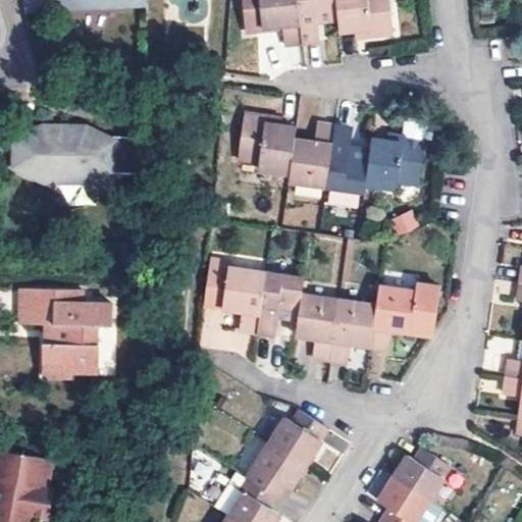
[(145,3),(145,0),(24,0),(25,12),(66,3),(65,0),(85,0),(85,5),(103,8),(102,1),(118,0),(129,0),(131,5),(145,3)]
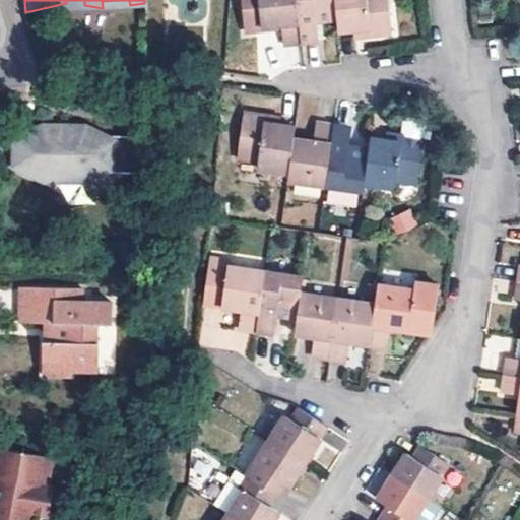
[(301,44),(296,0),(240,0),(243,30),(261,28),(280,26),(283,46),(301,44)]
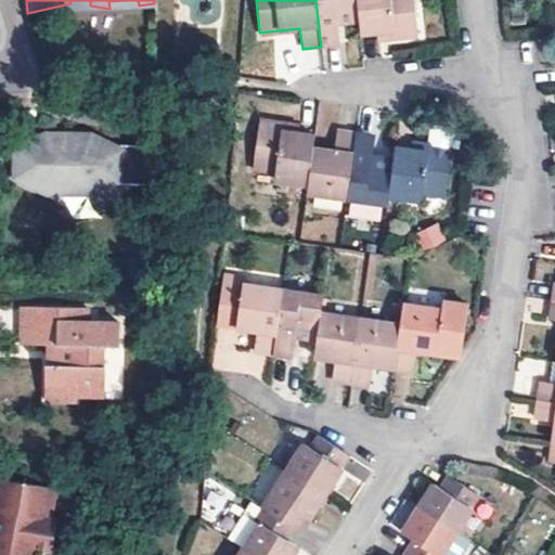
[(315,0),(321,47),(340,44),(338,24),(343,24),(360,22),(357,0),(315,0)]
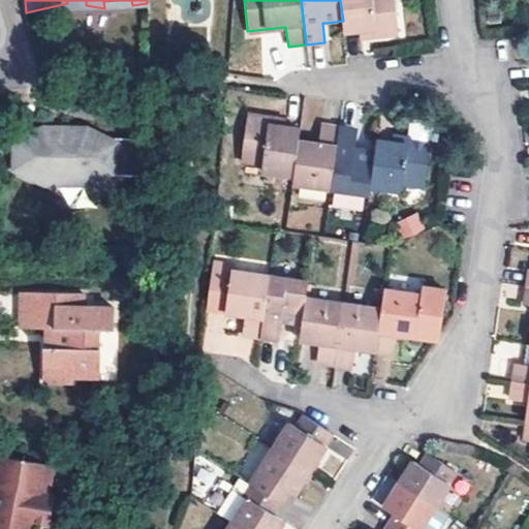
[(344,32),(359,31),(375,30),(376,37),(399,35),(395,0),(340,0),(343,21),(344,32)]
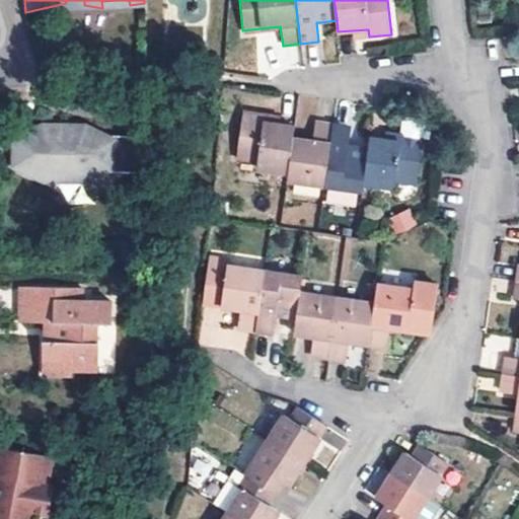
[(488,16),(477,17),(479,27),(489,26),(488,16)]
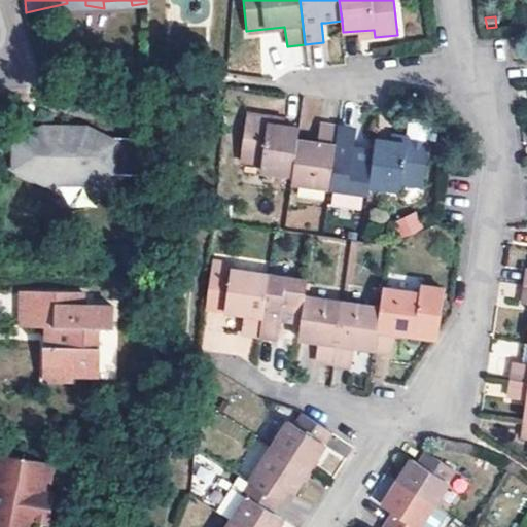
[(357,31),(358,39),(375,37),(374,30),(357,31)]
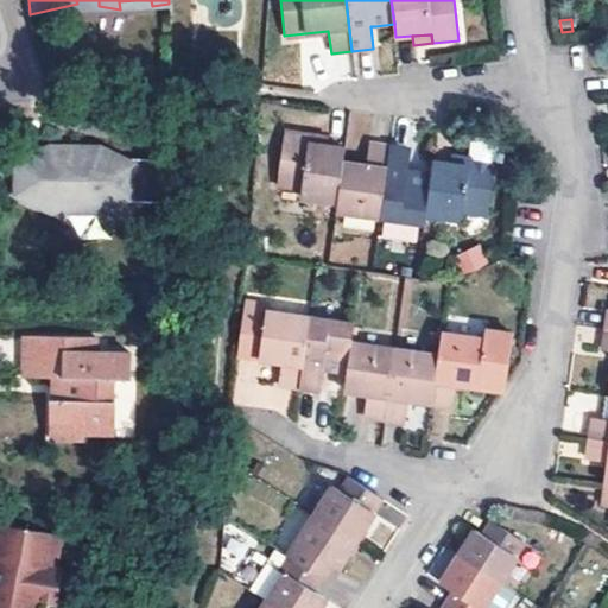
[(346,151),(327,147),(316,146),(310,145),(311,137),(285,133),(277,187),(303,189),(302,197),(339,203),(344,164),(346,151)]
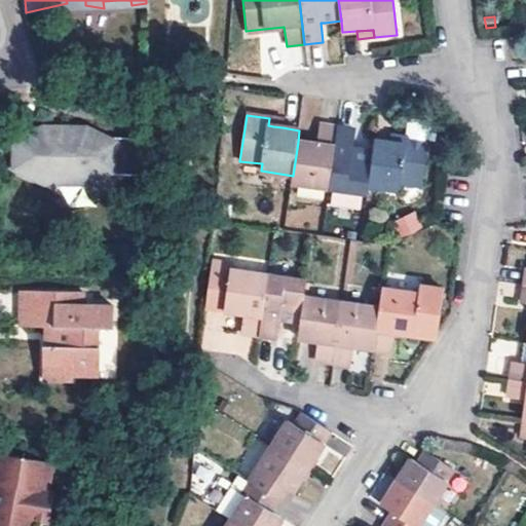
[(273,126),(283,127),(284,120),(269,118),(268,125),(273,126)]
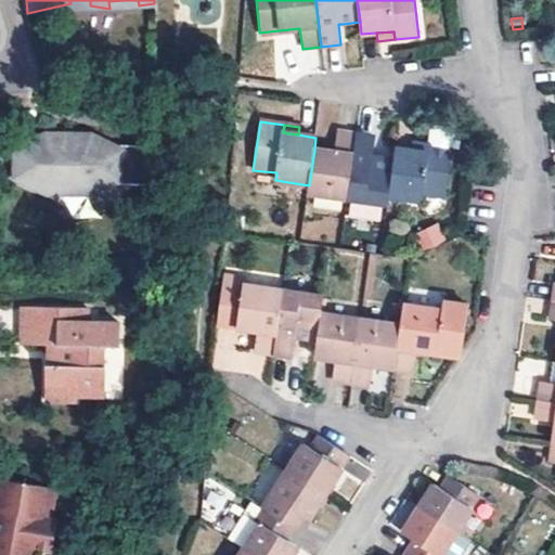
[(389,197),(446,205),(453,149),(460,150),(461,142),(454,141),(455,133),(451,128),(436,126),(430,130),(428,145),(427,152),(415,151),(411,150),(396,147),(395,160),(389,197)]
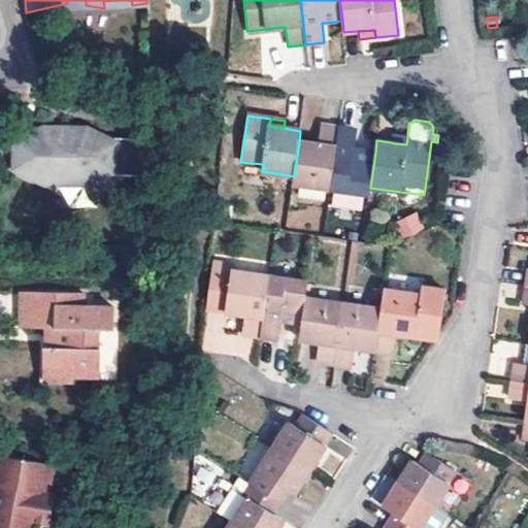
[(143,175),(143,136),(112,136),(112,140),(102,134),(92,129),(83,127),(68,126),(57,126),(45,127),(33,130),(23,134),(13,139),(17,145),(15,154),(15,163),(12,167),(19,170),(26,173),(33,176),(43,179),(55,182),(65,180),(78,180),(89,178),(100,175),(111,170),(111,175),(143,175)]
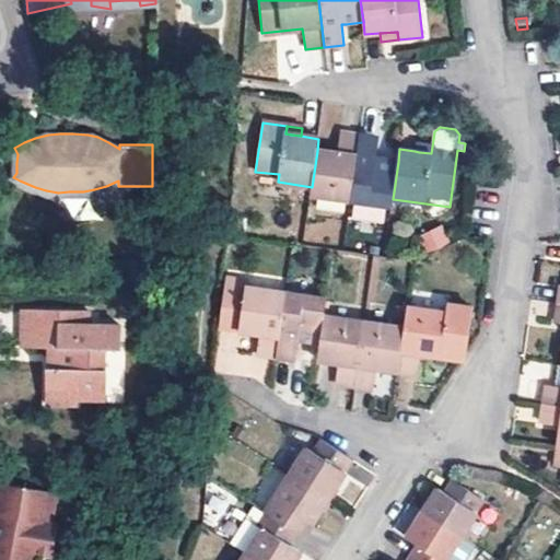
[(350,200),(360,136),(341,133),(338,154),(333,153),(317,151),(312,187),(311,195),(350,200)]
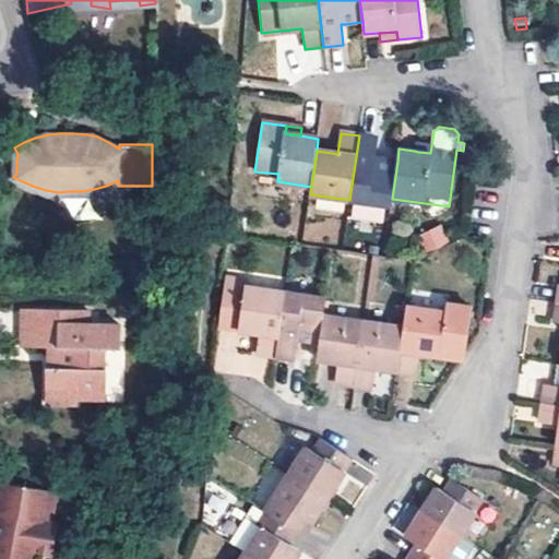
[(359,135),(349,200),(391,205),(392,199),(397,162),(381,161),(376,159),(378,139),(359,135)]
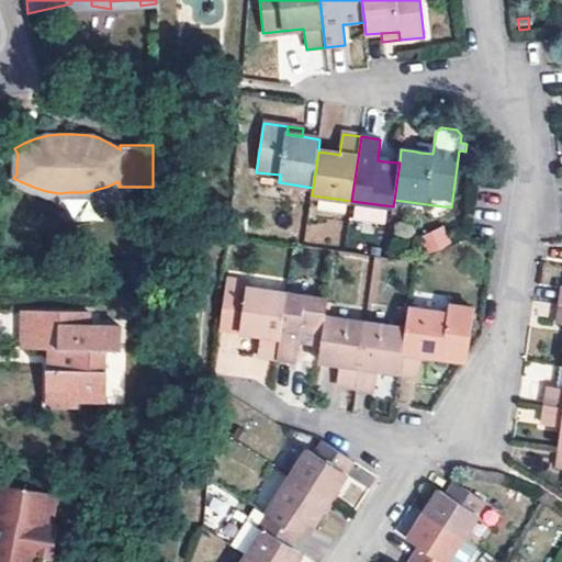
[(433,154),(434,147),(417,145),(416,152),(420,153),(433,154)]
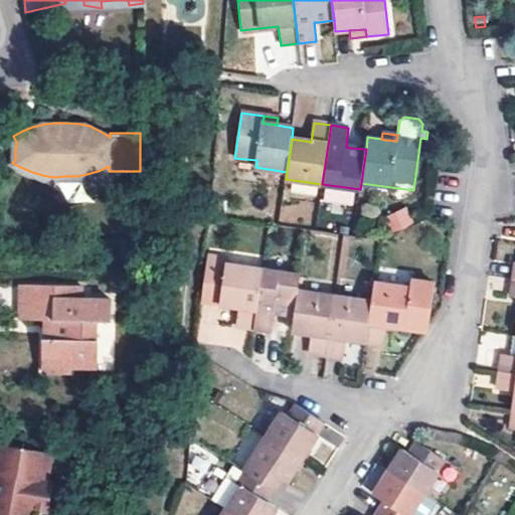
[(324,188),(323,201),(353,205),(354,192),(324,188)]
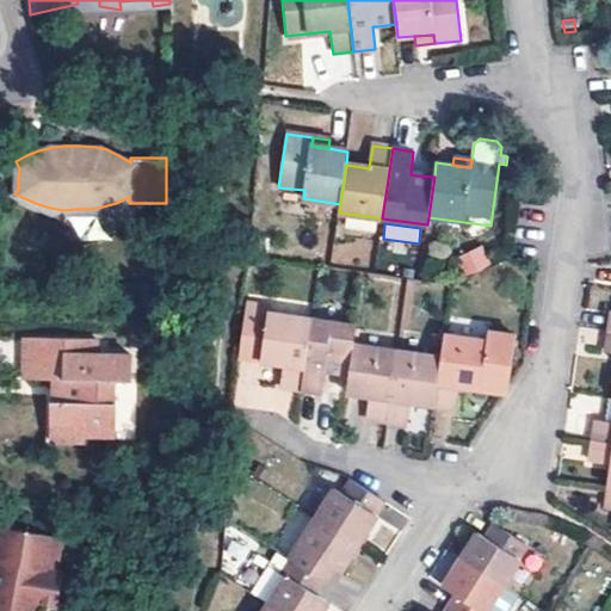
[(480,248),(457,259),(467,278),(489,267),(480,248)]
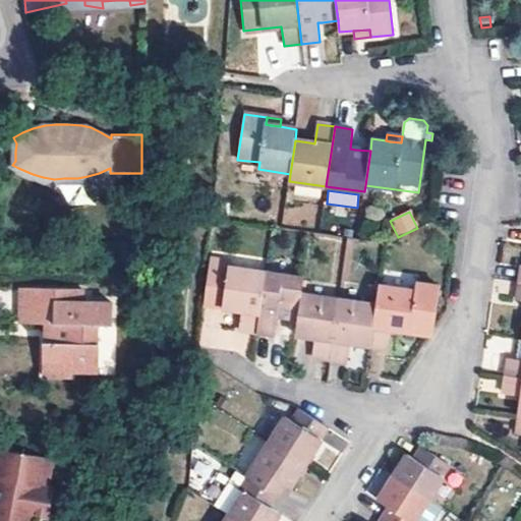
[(256,333),(266,274),(208,266),(204,307),(235,311),(241,312),(239,331),(256,333)]
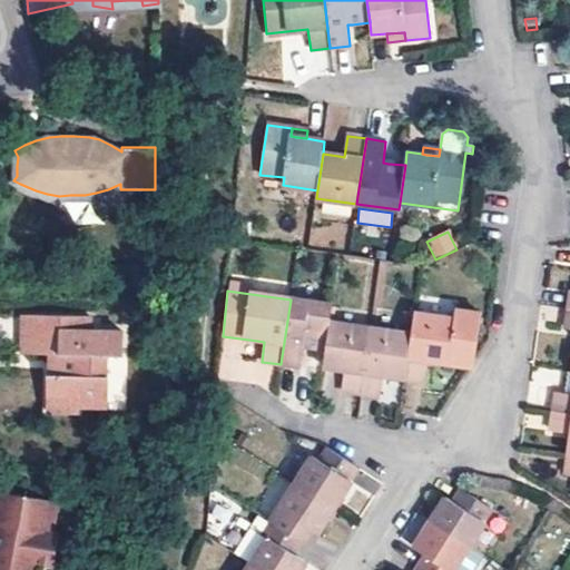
[(291,300),(281,364),(301,366),(303,346),(308,347),(325,351),(330,322),(332,305),(291,300)]
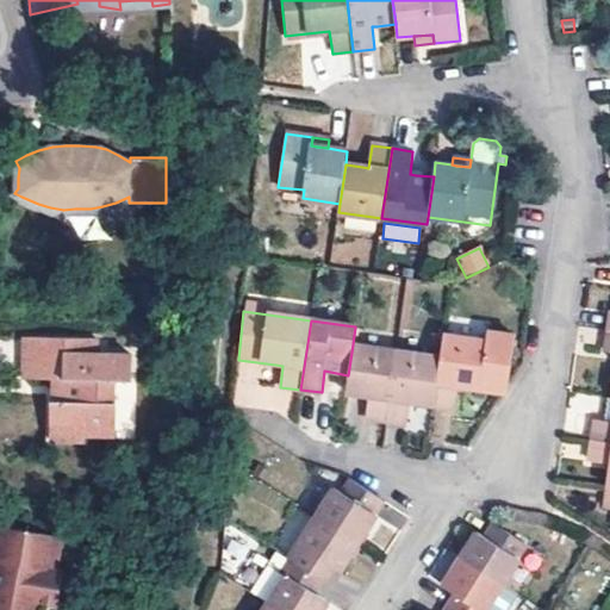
[(441,358),(434,406),(455,409),(458,386),(464,386),(504,392),(508,386),(516,335),(490,331),(487,341),(443,335),(441,358)]
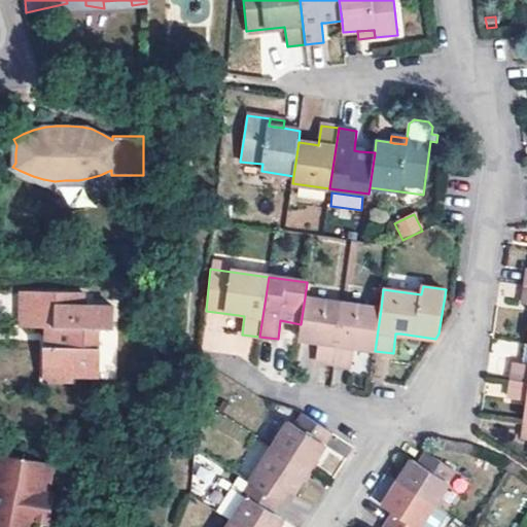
[(115,307),(84,307),(84,293),(22,292),(22,328),(44,328),(56,328),(55,338),(55,347),(44,347),(43,381),(71,382),(71,372),(100,372),(101,329),(115,329),(115,307)]
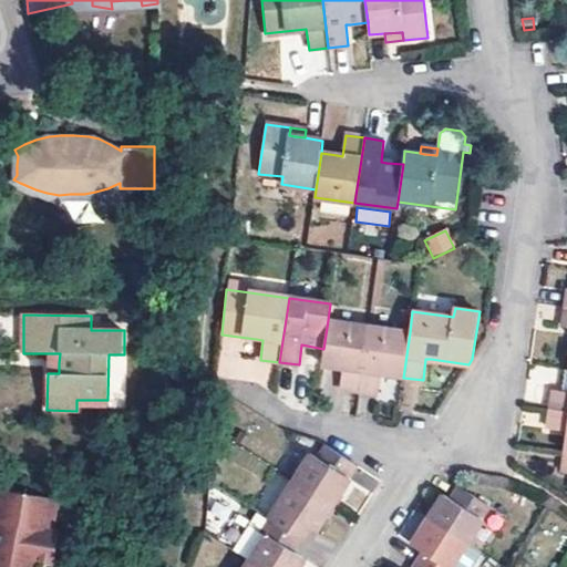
[(358,392),(368,326),(328,320),(323,349),(321,366),(336,368),(342,369),(339,390),(358,392)]
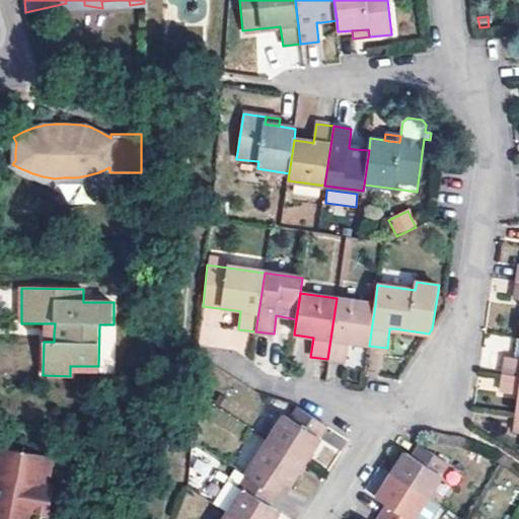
[(337,298),(327,359),(347,362),(349,343),(354,344),(369,346),(375,304),(337,298)]
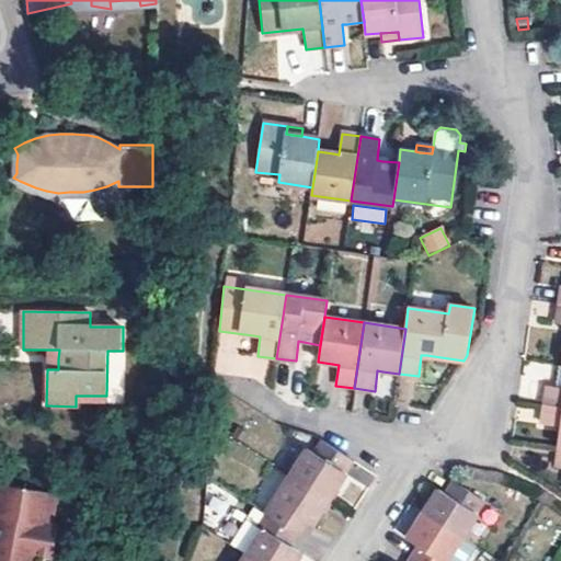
[(58,359),(59,350),(47,350),(47,369),(58,369),(58,359)]
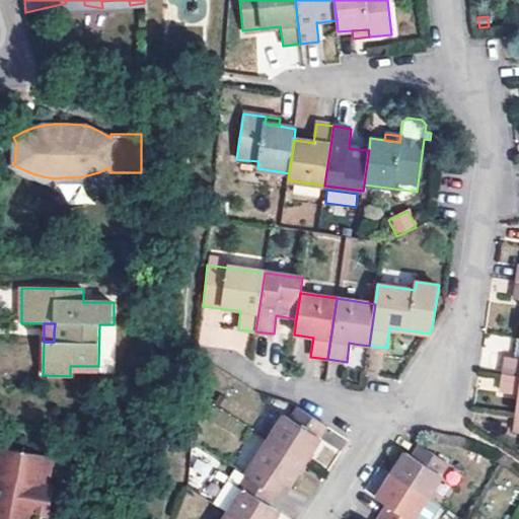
[(506,358),(504,375),(518,376),(518,339),(515,359),(506,358)]
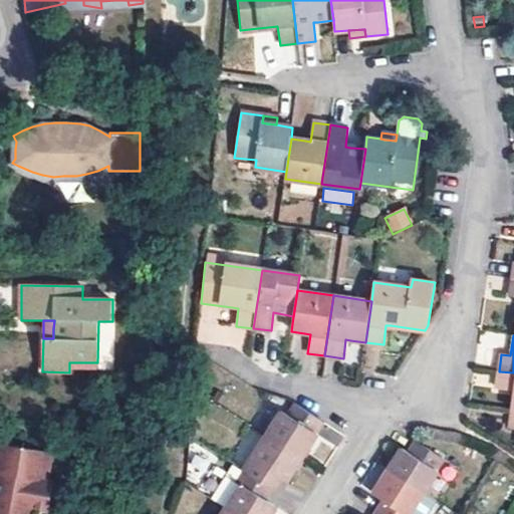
[(513,391),(513,404),(513,411),(513,372),(499,371),(497,389),(513,391)]
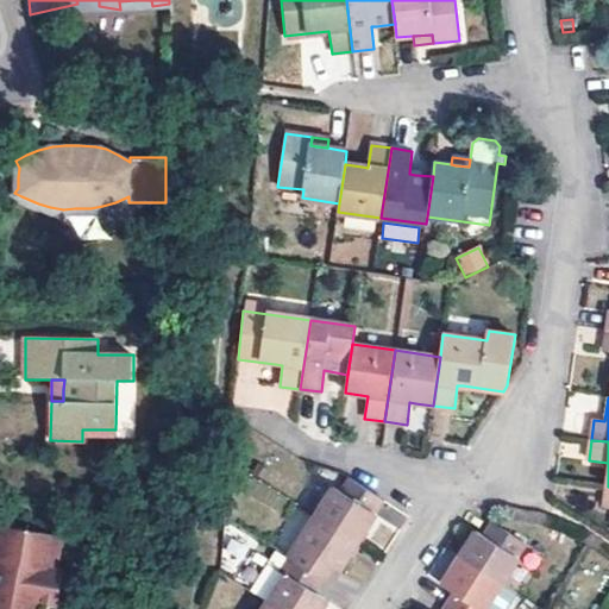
[(333,488),(314,516),(356,542),(383,501),(347,478),(338,491),(333,488)]
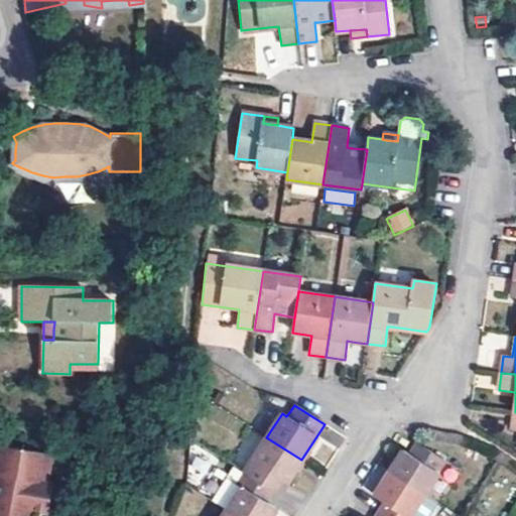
[(301,460),(266,437),(243,472),(274,492),(280,482),(285,485),(295,469),(301,460)]
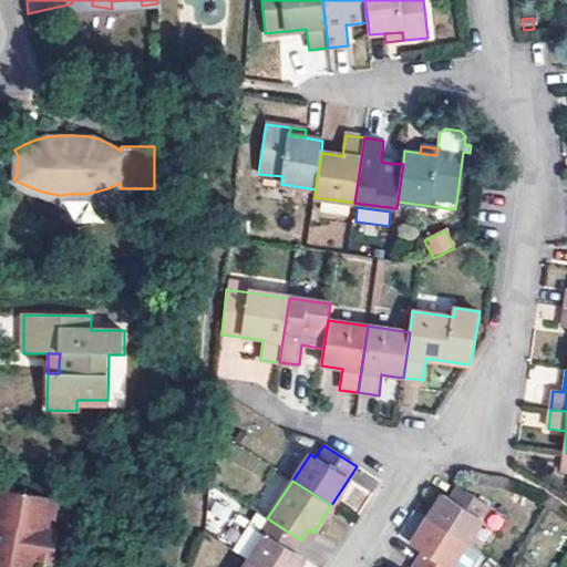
[(433,512),(429,519),(466,544),(490,507),(457,486),(450,498),(444,495),(433,512)]
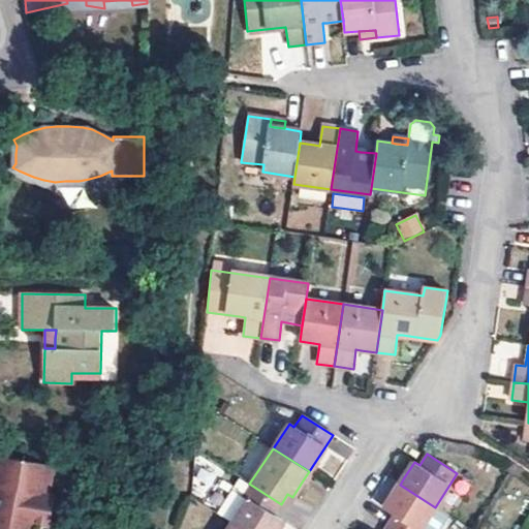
[(44,465),(0,457),(0,528),(31,528),(32,523),(51,525),(55,496),(50,496),(40,494),(44,465)]
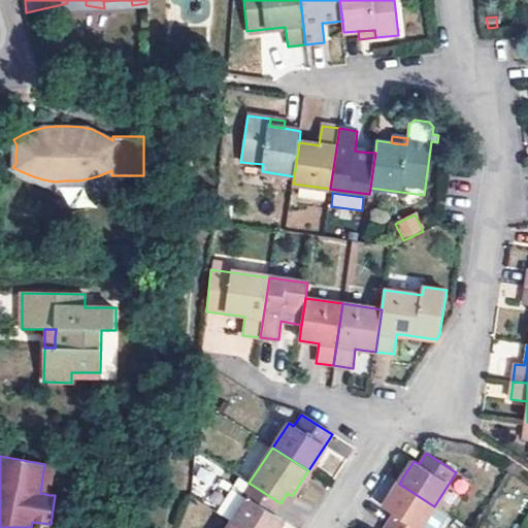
[(54,466),(44,464),(40,493),(50,495),(54,466)]
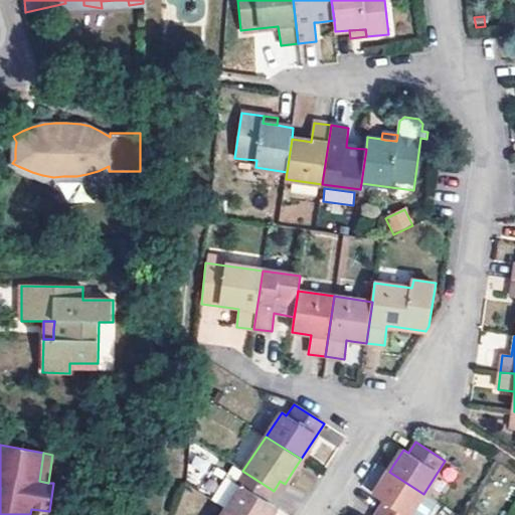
[(224,510),(232,514),(272,514),(276,508),(267,502),(274,491),(242,471),(234,483),(239,487),(224,510)]
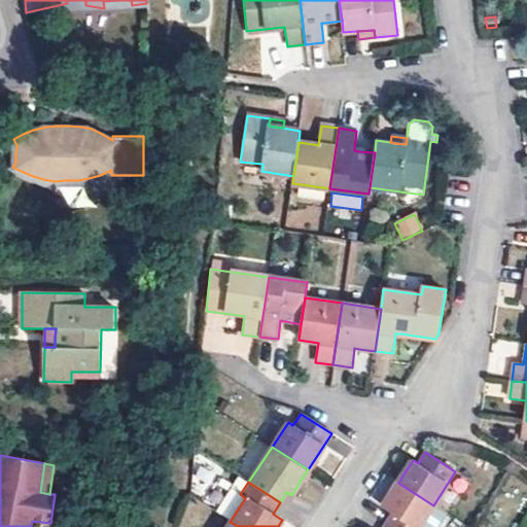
[(419,526),(433,505),(398,483),(382,507),(391,514),(385,524),(389,526),(419,526)]
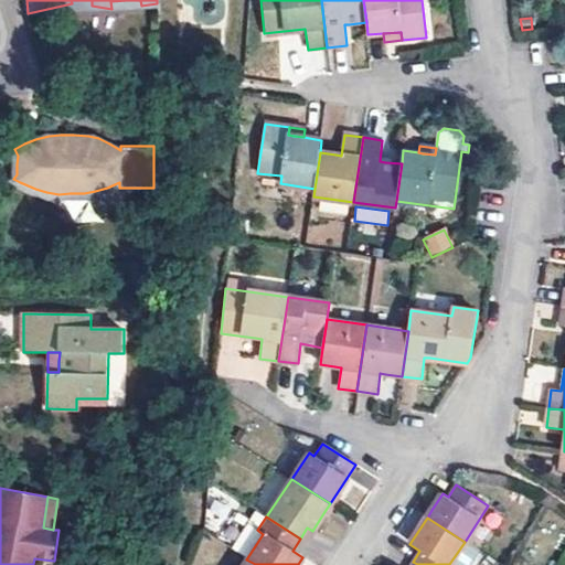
All buildings are outlined.
